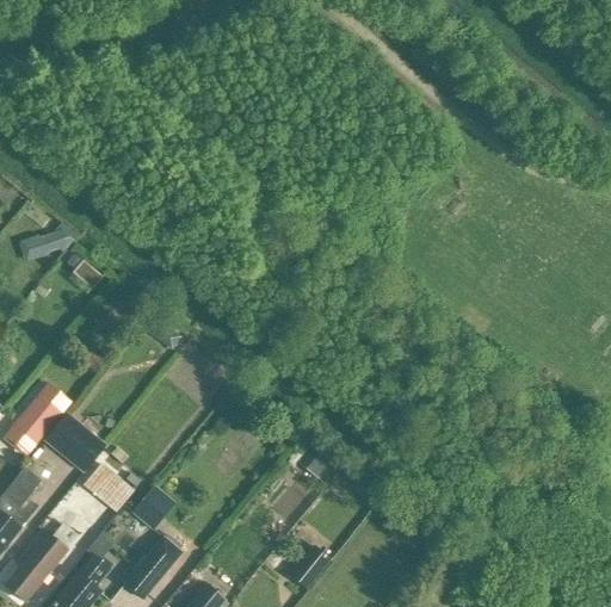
[(69,223),(22,237),(28,258),(75,242),(69,223)]
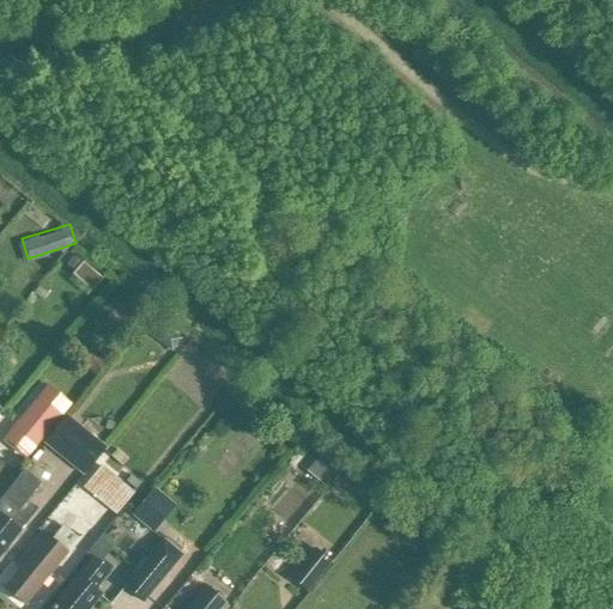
[(102,278),(83,262),(74,273),(92,288),(102,278)]
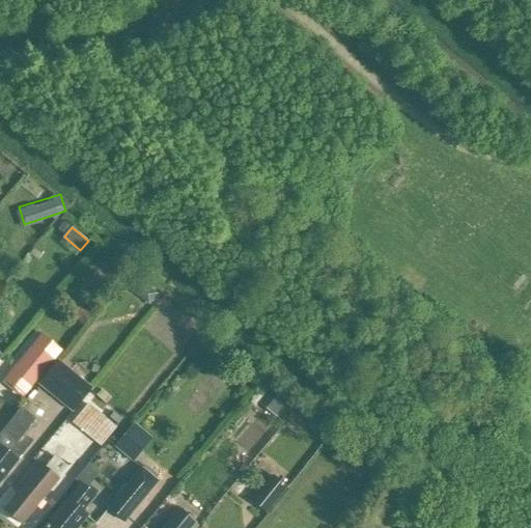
[(122,285),(149,304),(157,293),(131,274),(122,285)]
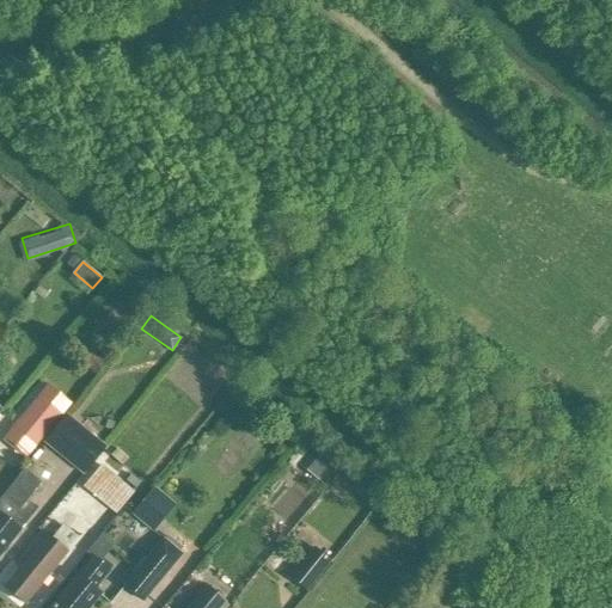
[(34,448),(69,404),(48,385),(11,430),(34,448)]
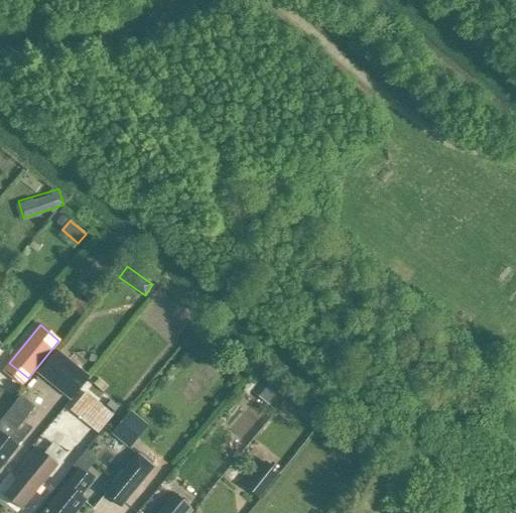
[(70,398),(88,376),(55,350),(37,372),(70,398)]
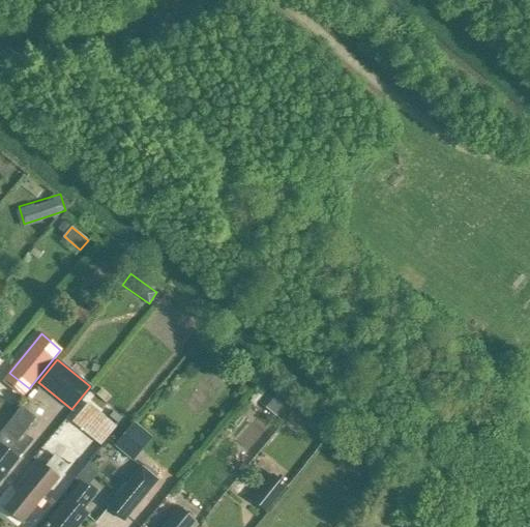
[(276,393),(267,405),(283,418),(292,407),(276,393)]
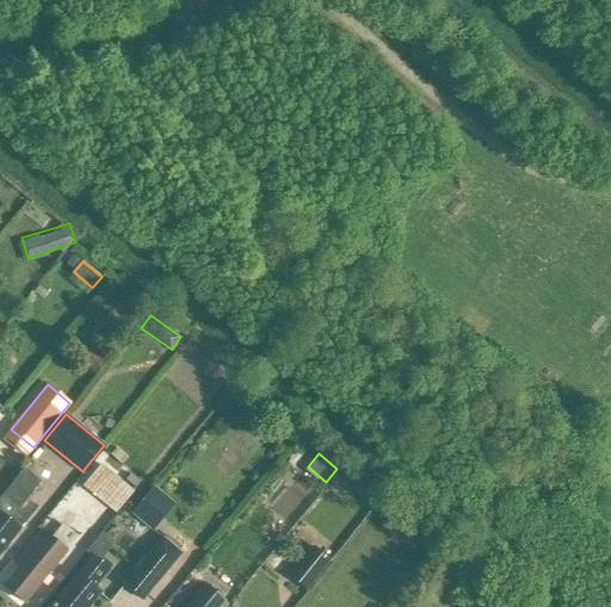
[(102,463),(84,485),(117,513),(135,490),(102,463)]
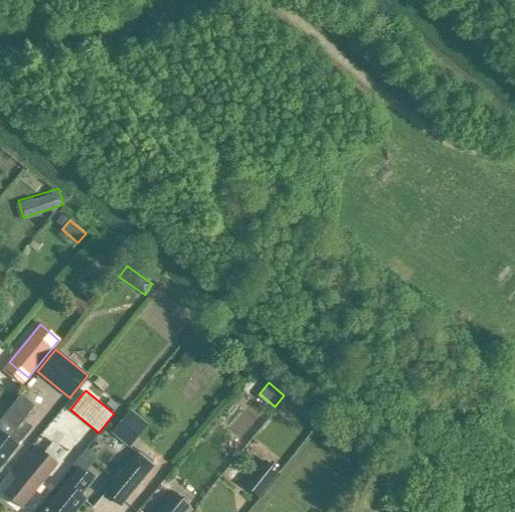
[(0,467),(17,446),(25,436),(16,429),(36,403),(21,392),(0,418),(0,467)]
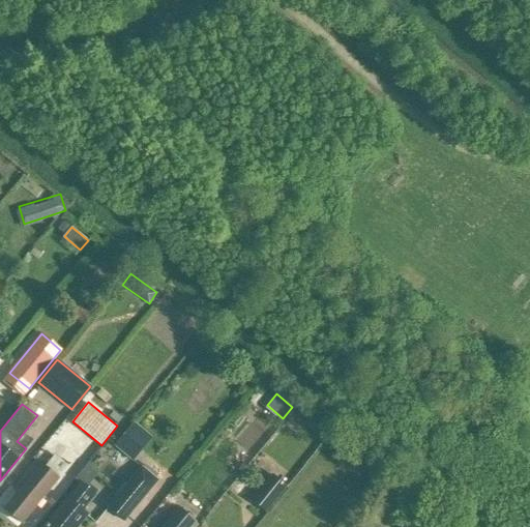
[(113,444),(131,460),(152,436),(134,420),(113,444)]
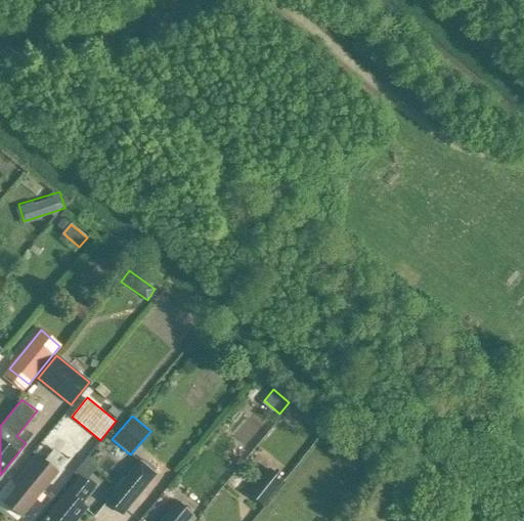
[(2,502),(22,517),(57,472),(68,460),(53,448),(44,462),(35,454),(12,481),(16,484),(2,502)]
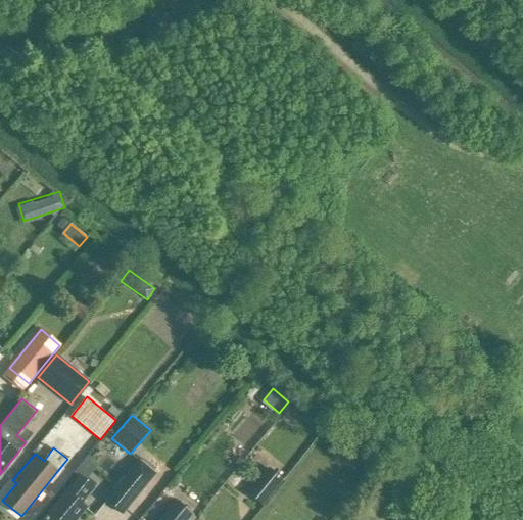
[(75,519),(85,508),(80,504),(93,487),(85,480),(98,465),(87,456),(74,472),(79,476),(43,519),(75,519)]
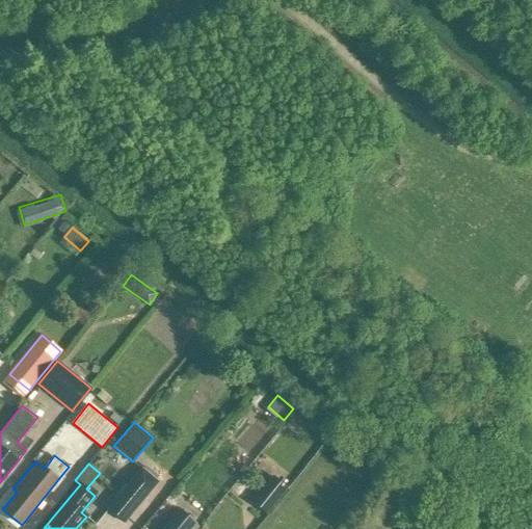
[(125,524),(159,481),(141,467),(107,508),(125,524)]
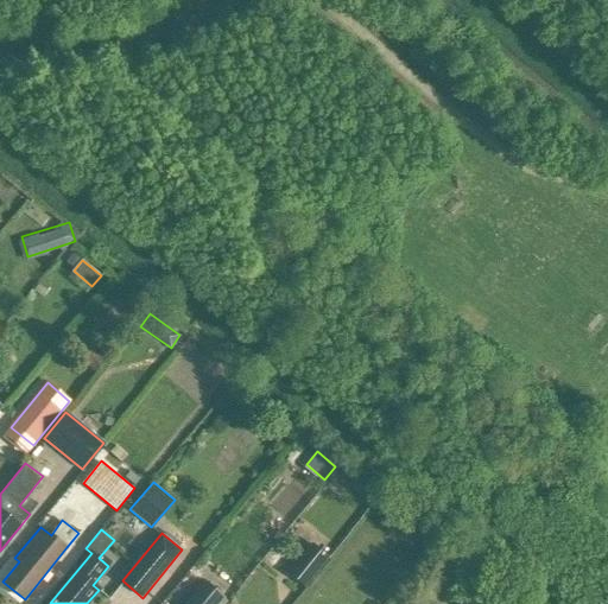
[(304,586),(328,557),(312,545),(289,574),(304,586)]
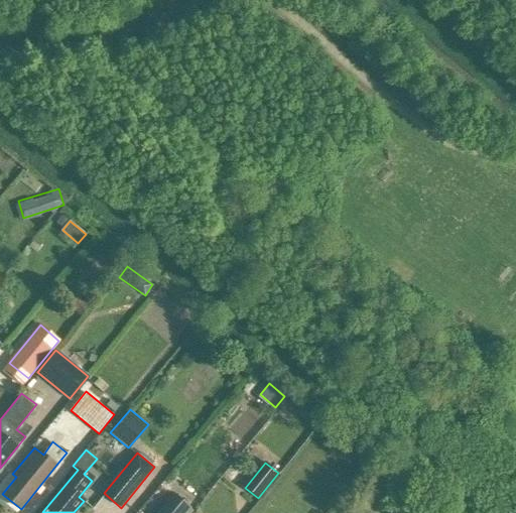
[(173,497),(159,512),(183,512),(187,508),(173,497)]
